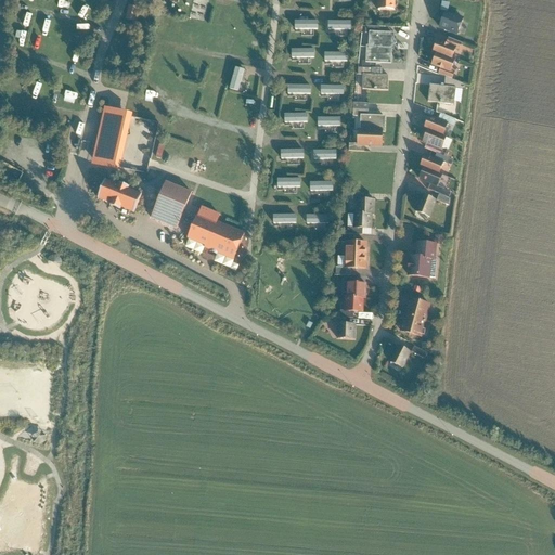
[(199,20),(203,0),(192,0),(189,17),(199,20)]
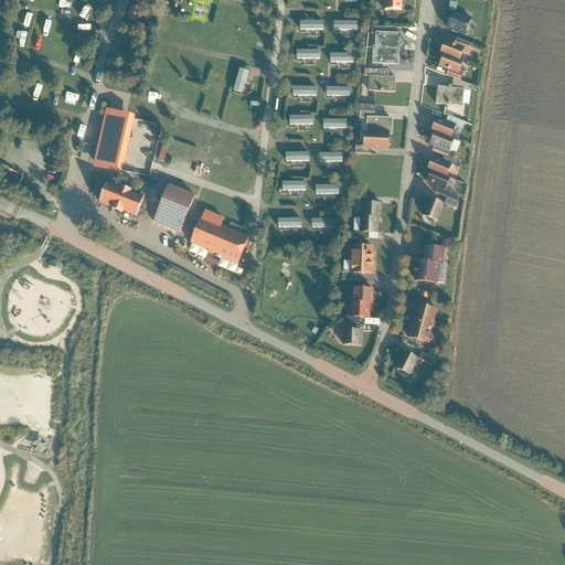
[(405,0),(390,0),(390,10),(405,11),(405,0)]
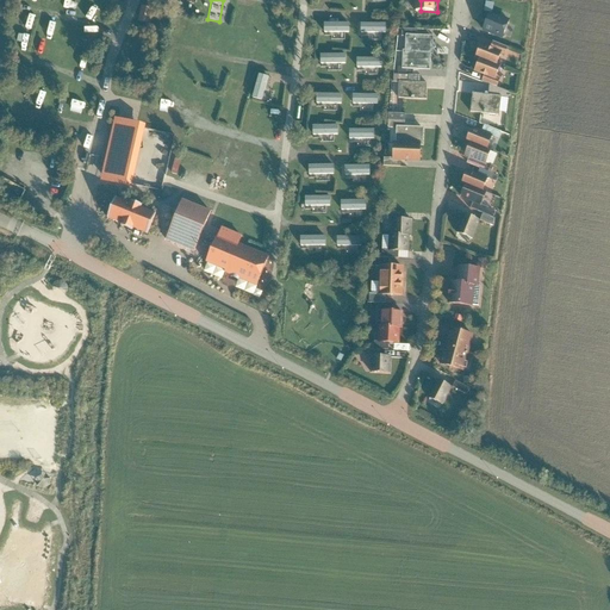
[(94,2),(91,13),(101,18),(106,6),(94,2)]
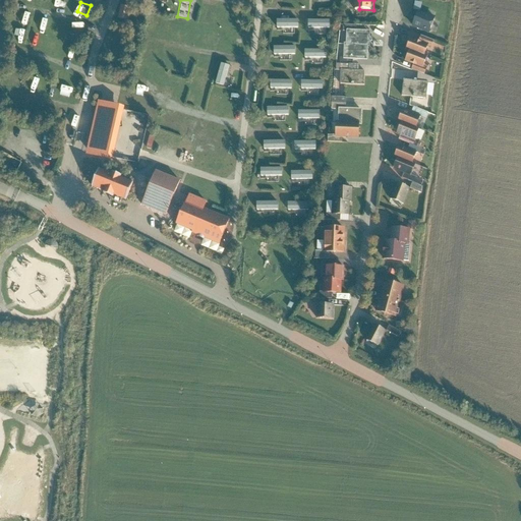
[(132,8),(122,7),(120,20),(130,21),(132,8)]
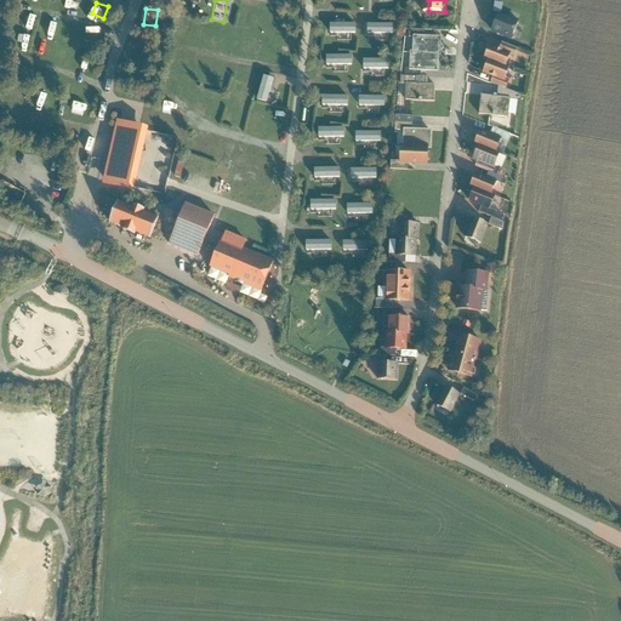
[(497,11),(490,29),(513,39),(520,21),(497,11)]
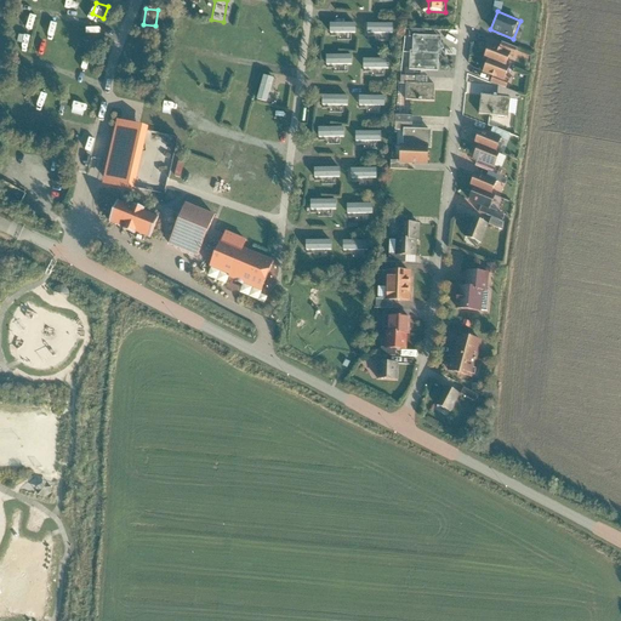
[(358,22),(329,22),(329,33),(358,33),(358,22)]
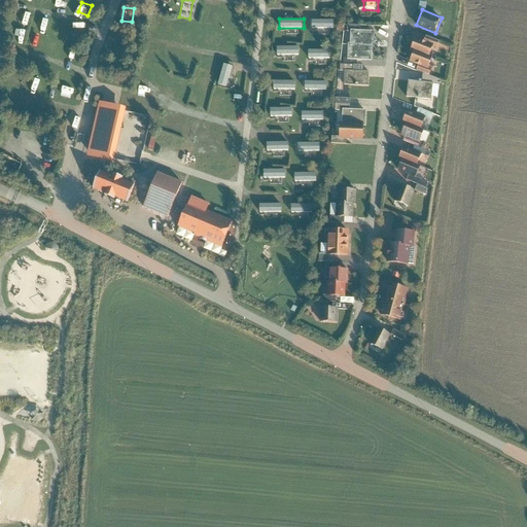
[(336,20),(311,20),(311,29),(336,29),(336,20)]
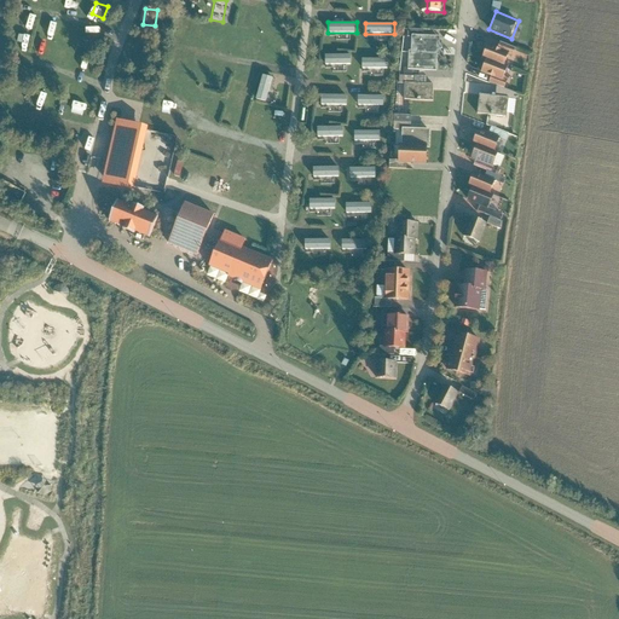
[(411,24),(411,41),(444,42),(444,25),(411,24)]
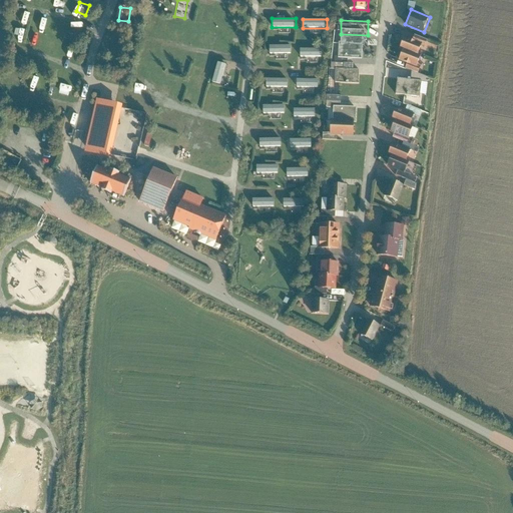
[(408,29),(403,40),(422,47),(427,36),(408,29)]
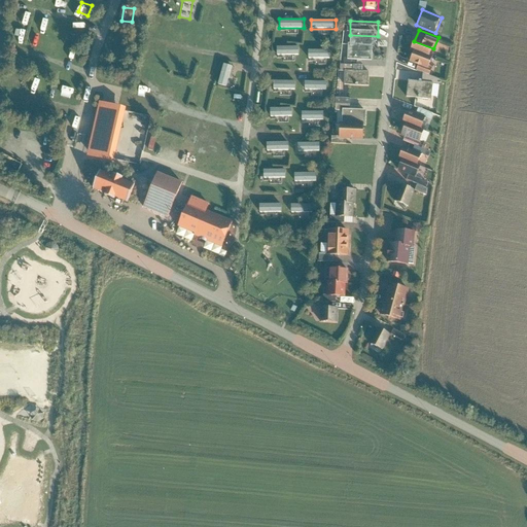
[(29,46),(37,48),(40,35),(32,33),(29,46)]
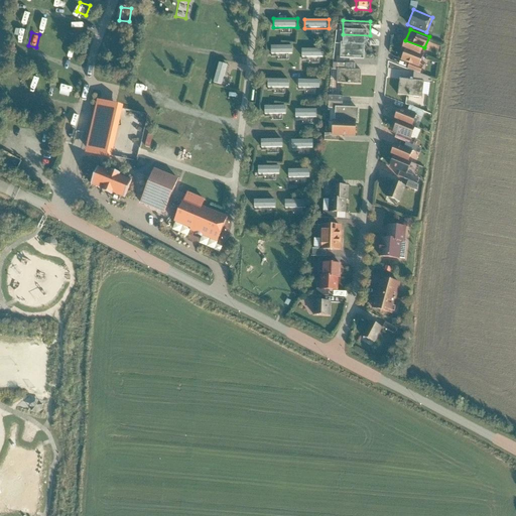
[(341,34),(340,48),(367,49),(368,35),(341,34)]
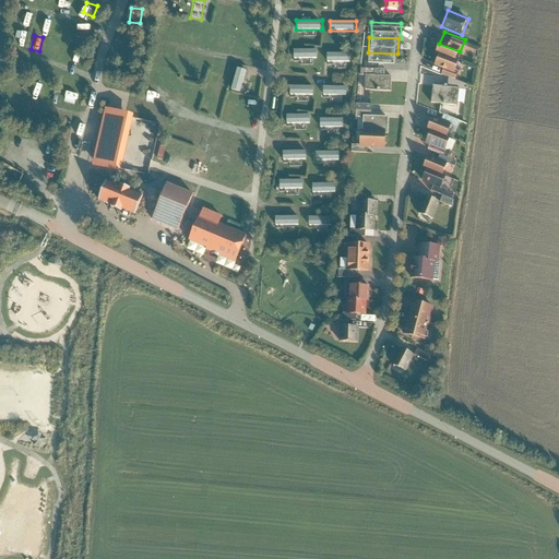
[(63,55),(66,44),(60,42),(57,54),(63,55)]
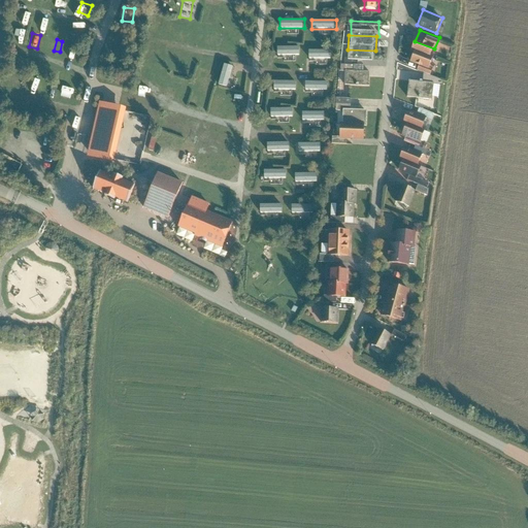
[(418,42),(413,55),(432,62),(437,51),(418,42)]
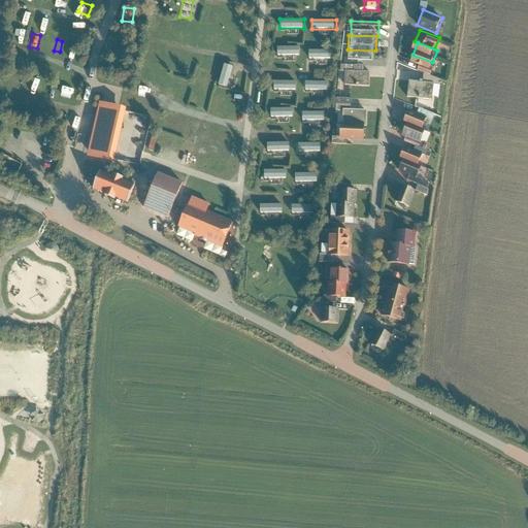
[(301,45),(277,46),(277,56),(301,55),(301,45)]
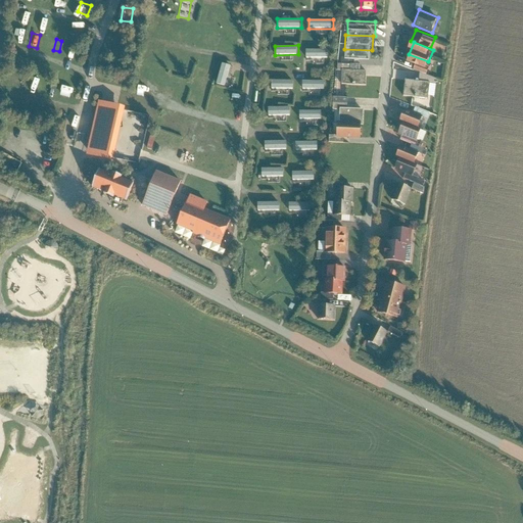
[(330,49),(306,49),(306,58),(330,58),(330,49)]
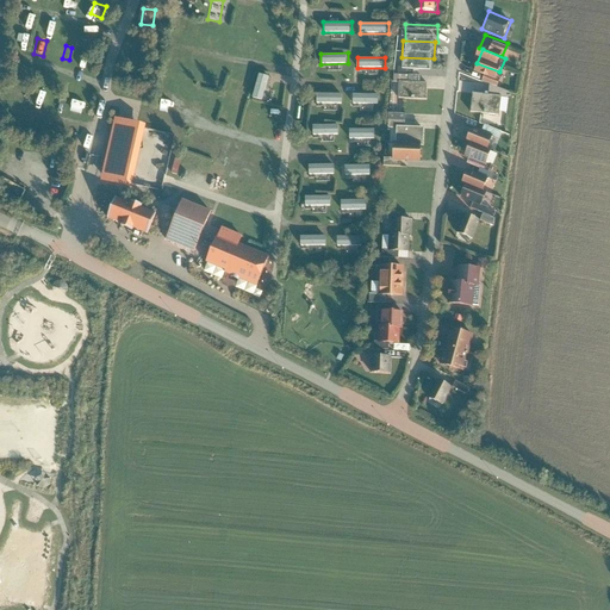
[(259,73),(253,97),(263,99),(269,76),(259,73)]
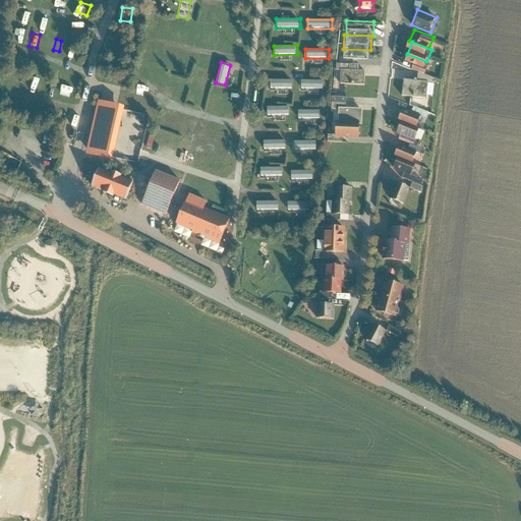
[(341,62),(340,76),(367,76),(368,62),(341,62)]
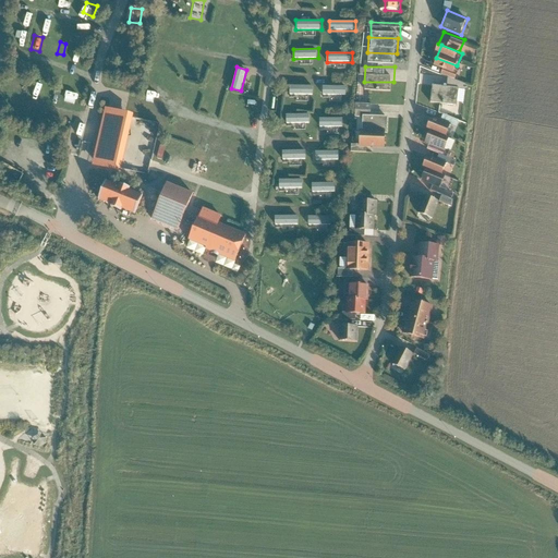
[(462,81),(434,75),(431,91),(460,96),(462,81)]
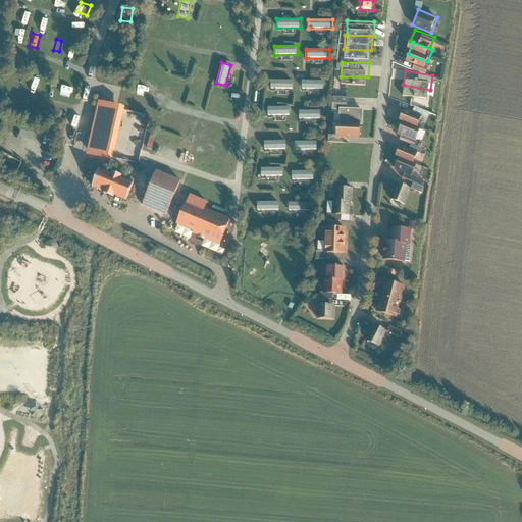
[(9,84),(20,87),(24,74),(13,71),(9,84)]
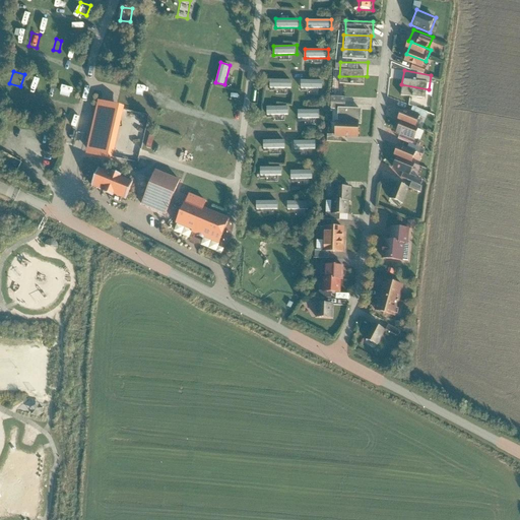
[(294,79),(269,79),(269,88),(294,88),(294,79)]
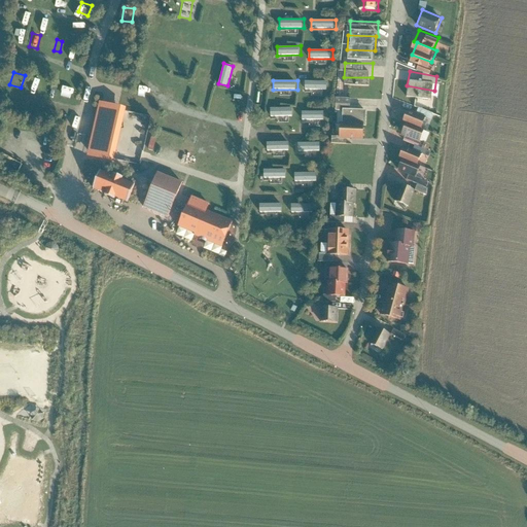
[(328,80),(305,80),(305,90),(328,90),(328,80)]
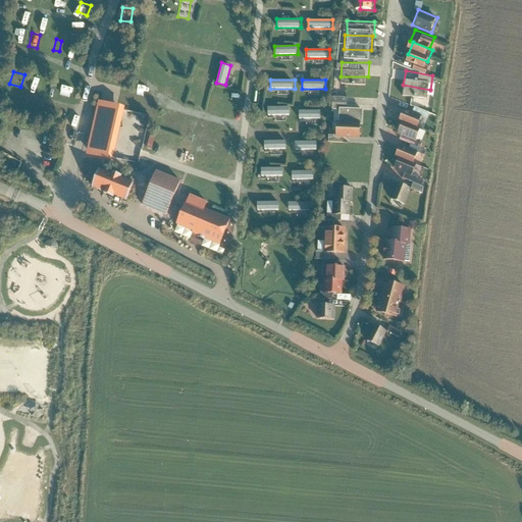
[(407,103),(402,114),(421,121),(425,110),(407,103)]
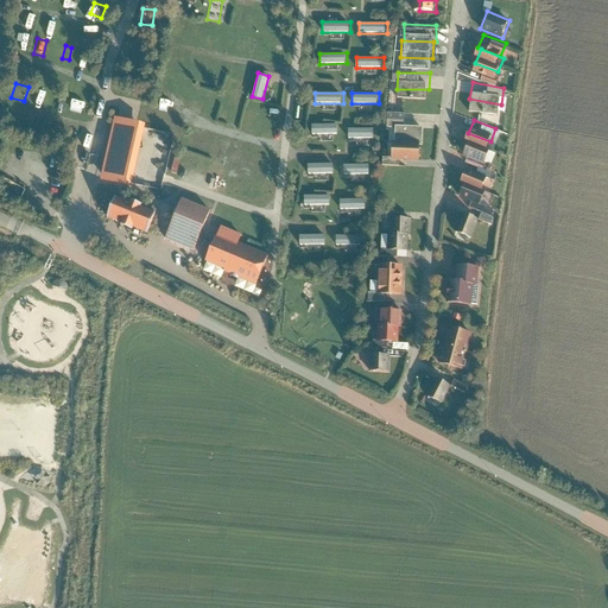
[(190,134),(196,135),(198,130),(184,124),(179,138),(188,140),(190,134)]
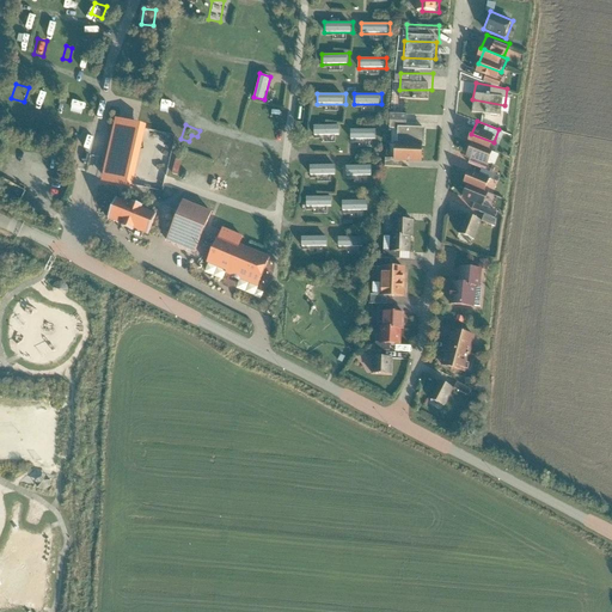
[(342,124),(313,124),(313,136),(342,135),(342,124)]
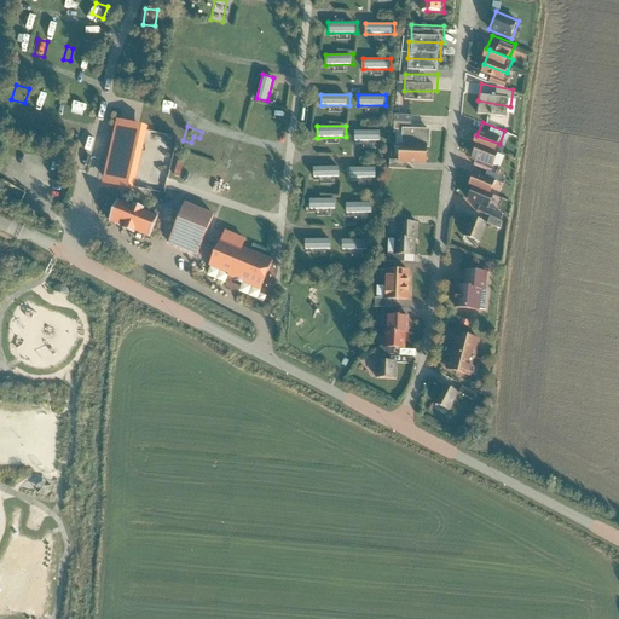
[(400,127),(400,144),(433,144),(433,128),(400,127)]
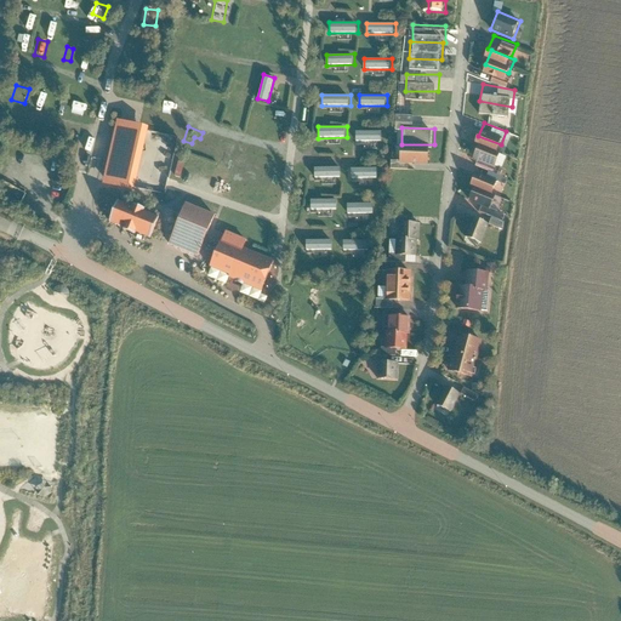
[(383,130),(355,131),(355,142),(385,141),(383,130)]
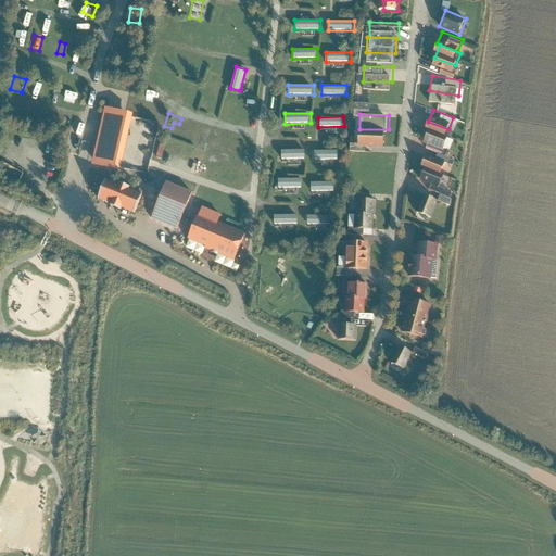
[(431,123),(426,135),(446,143),(451,130),(431,123)]
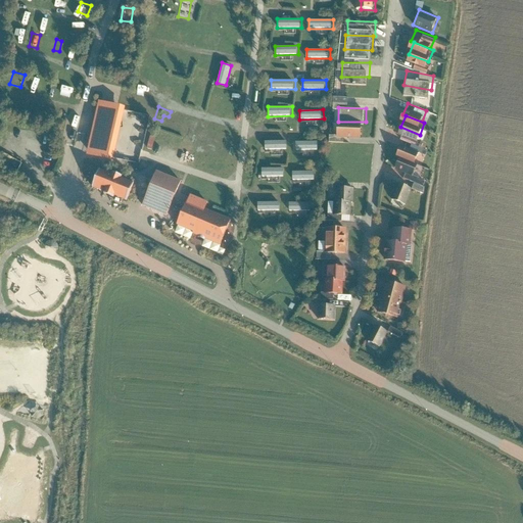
[(336,122),(335,136),(363,137),(363,123),(336,122)]
